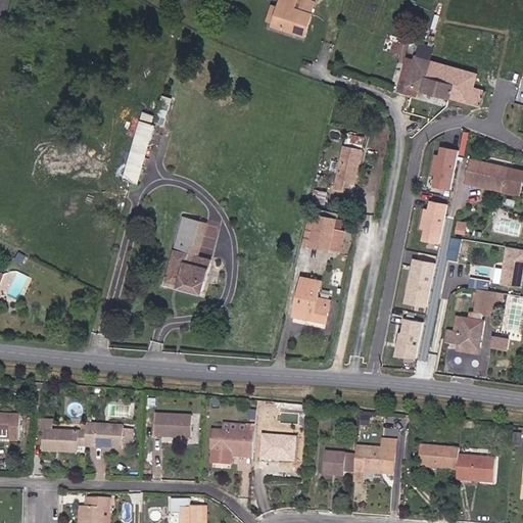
[(304,36),(316,2),(311,0),(281,0),(273,26),(304,36)]
